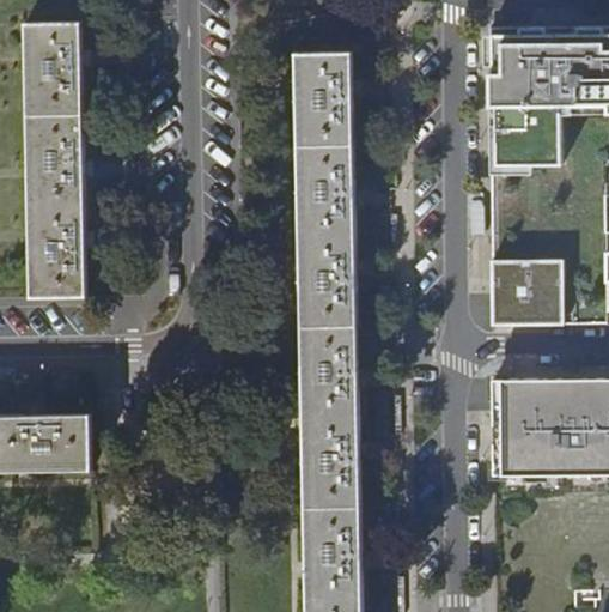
[(79,23),(24,24),(29,301),(84,300),(83,242),(81,169),(80,59),(79,23)]
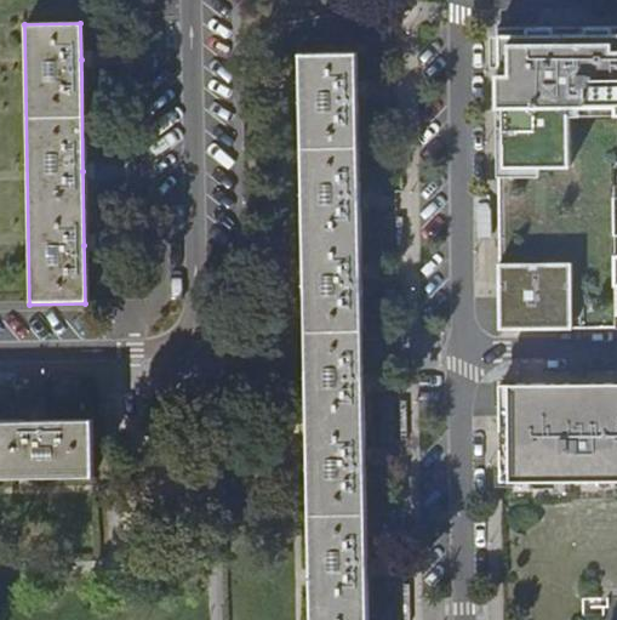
[(521,28),(495,28),(496,172),(496,252),(496,255),(496,257),(496,268),(496,318),(497,331),(572,330),(613,330),(616,329),(616,27),(576,28),(529,28),(521,28)]
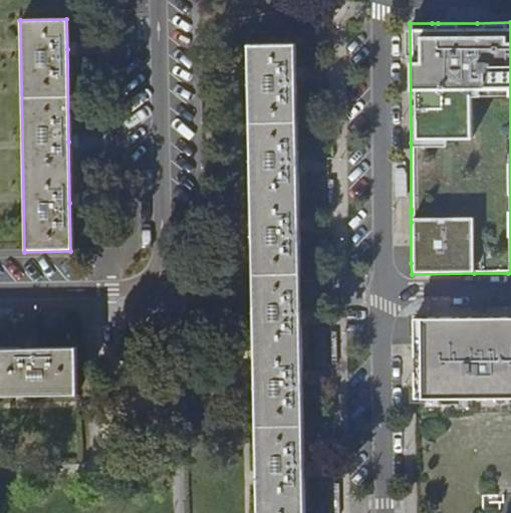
[(251,273),(298,273),(297,225),(296,168),(295,74),(294,44),(294,37),(294,36),(247,37),(251,273)]
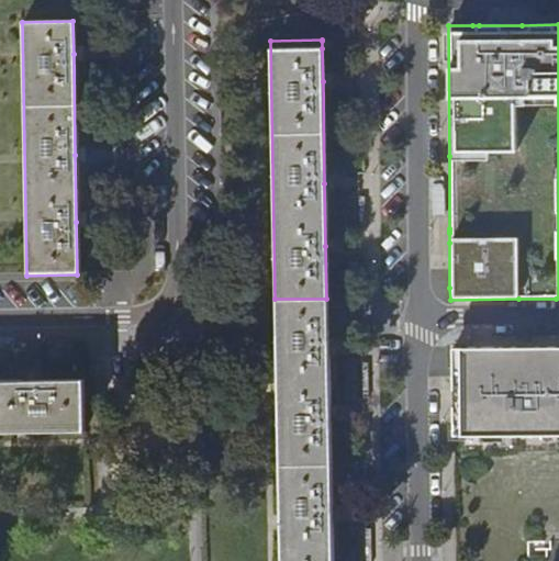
[(276,334),(327,333),(326,299),(275,299),(276,334)]
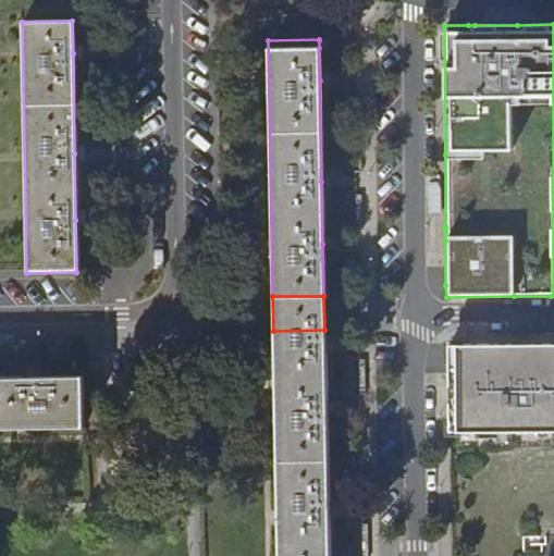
[(324,345),(324,330),(273,331),(277,555),(328,555),(328,509),(325,409),(325,403),(324,345)]
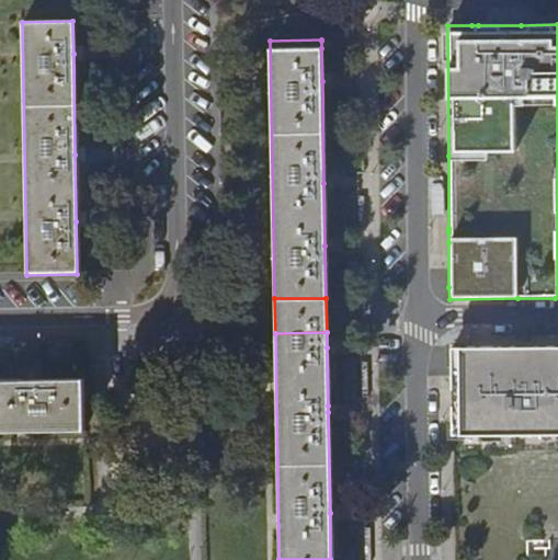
[(557,346),(526,347),(451,347),(451,356),(452,434),(557,433),(557,346)]
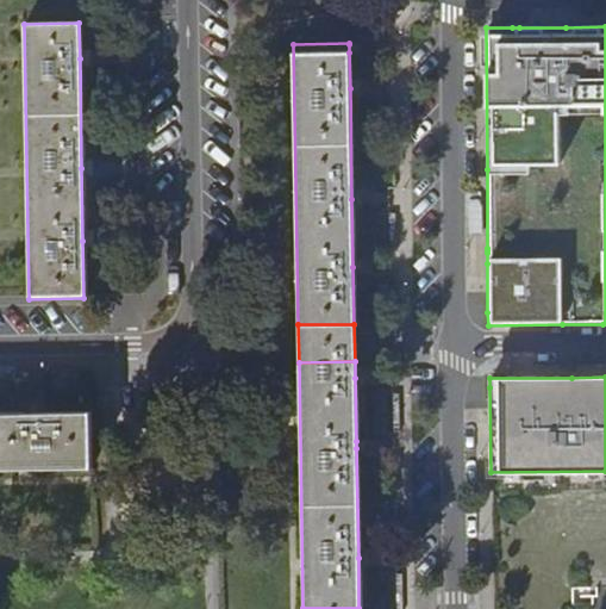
[(0,468),(88,468),(87,412),(41,412),(0,412),(0,468)]
